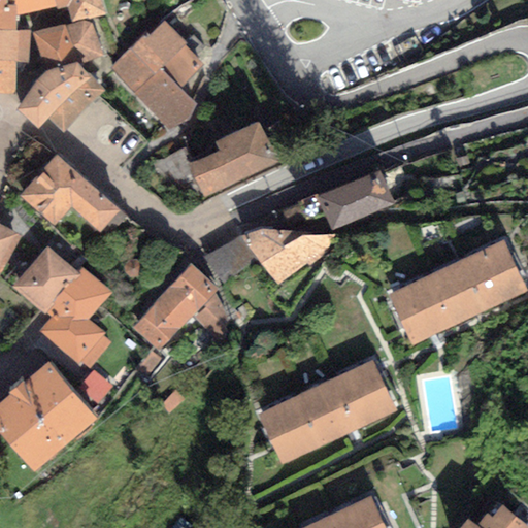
[(0,0),(0,28),(17,32),(14,13),(13,0),(0,0)]
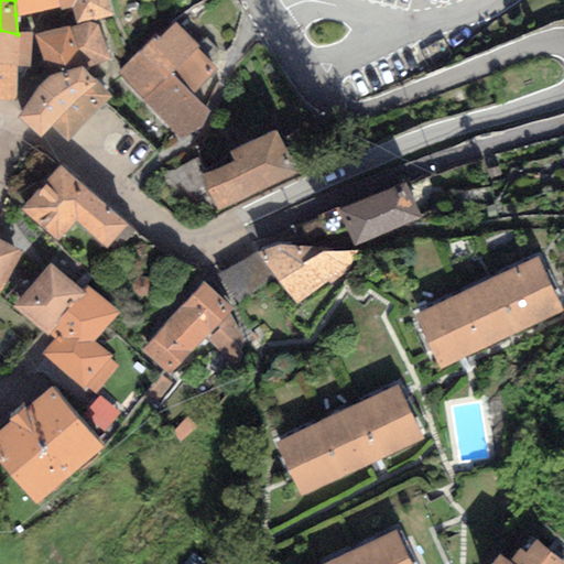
[(109,0),(14,0),(15,14),(74,6),(80,23),(98,18),(114,13),(109,0)]
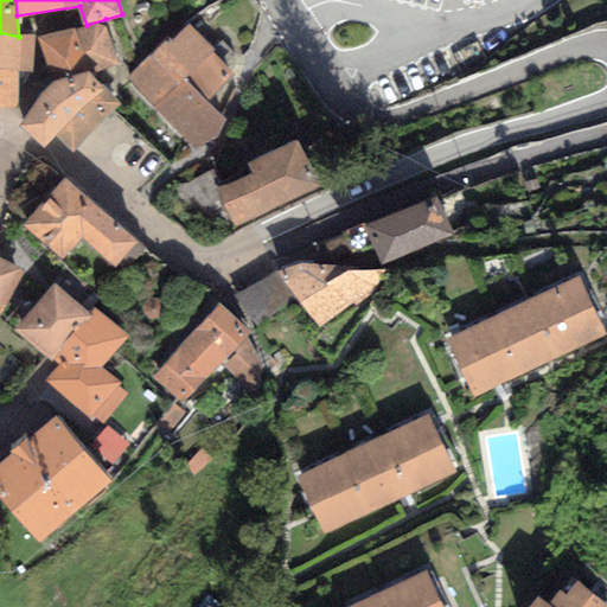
[(87,25),(44,37),(57,82),(90,72),(119,64),(106,19),(87,25)]
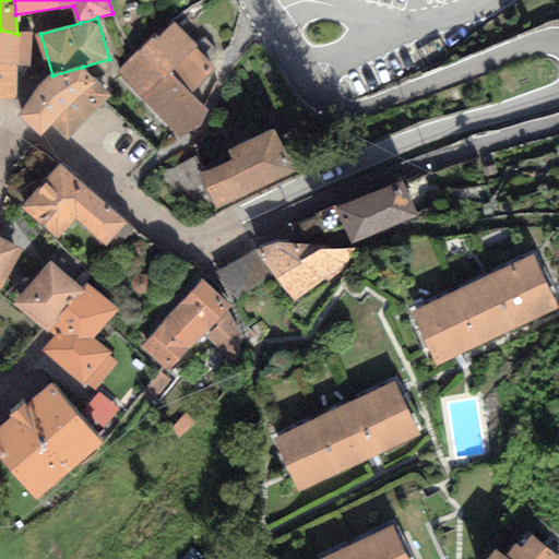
[(199,50),(175,25),(120,76),(180,139),(209,113),(191,94),(216,70),(209,62),(217,55),(206,43),(199,50)]
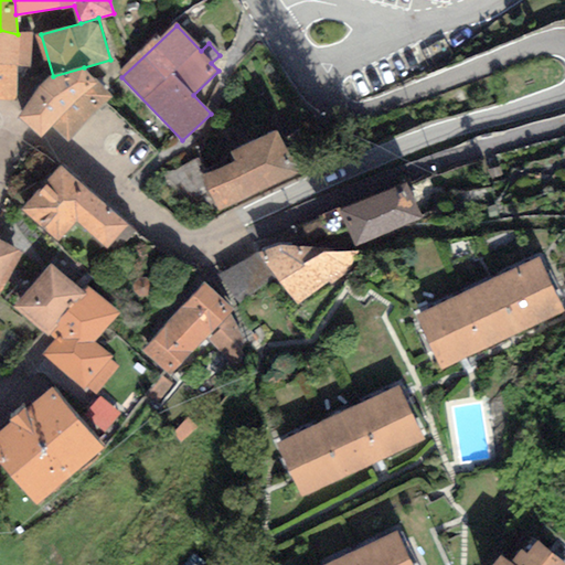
[(18,34),(0,30),(0,97),(17,100),(17,68),(31,68),(32,33),(18,34)]
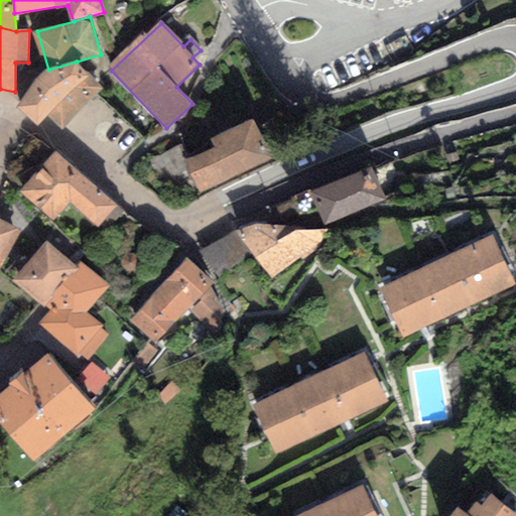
[(48,70),(15,106),(38,127),(47,117),(62,130),(103,85),(77,61),(48,70)]
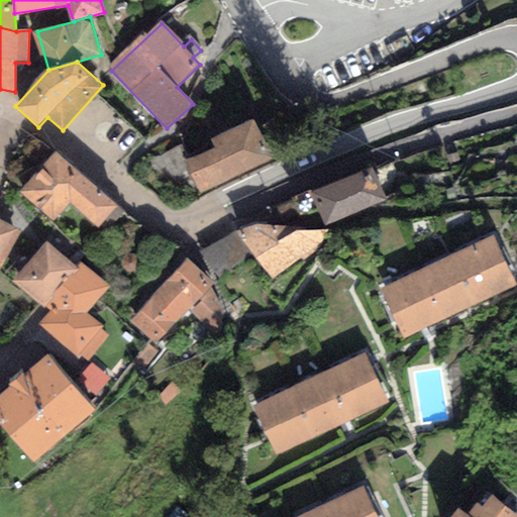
[(218,148),(189,162),(202,192),(273,159),(254,119),(213,138),(218,148)]
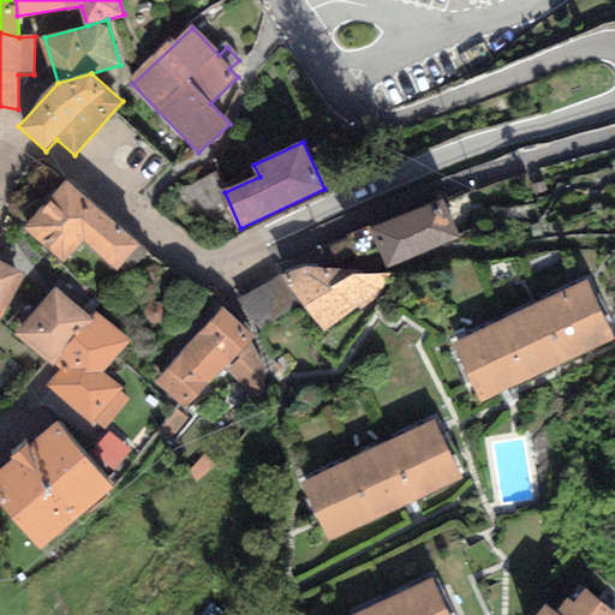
[(145,252),(67,183),(27,228),(65,263),(85,242),(124,276),(145,252)]
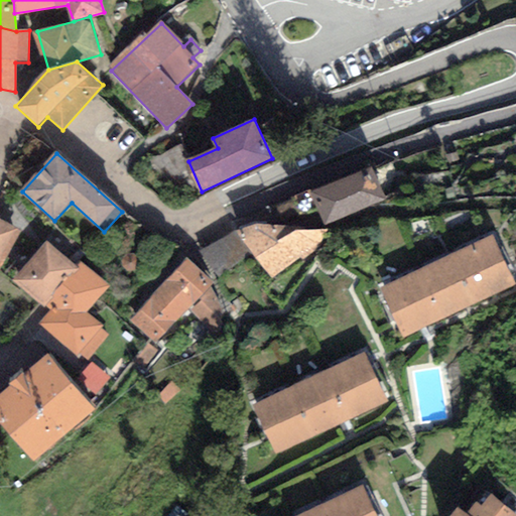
[(372,172),(280,210),(286,224),(318,211),(324,224),(383,200),(372,172)]
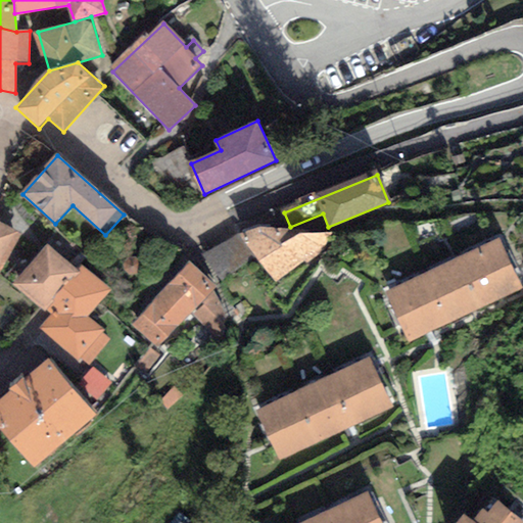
[(0,260),(12,236),(0,230),(0,260)]
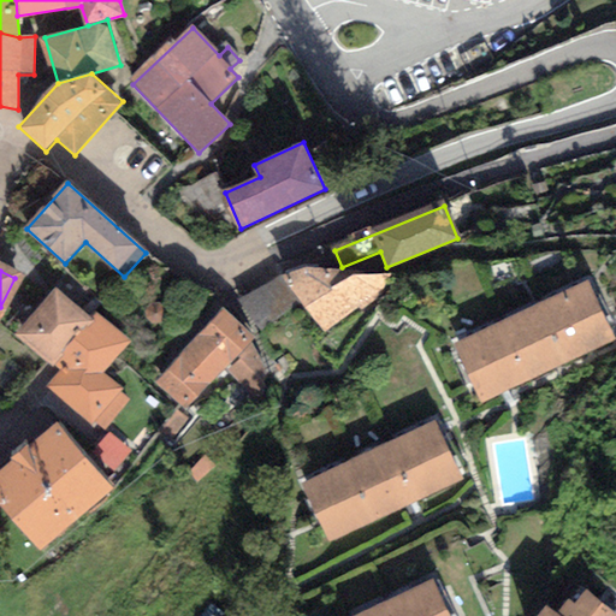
[(301,272),(291,278),(327,333),(394,291),(386,282),(301,272)]
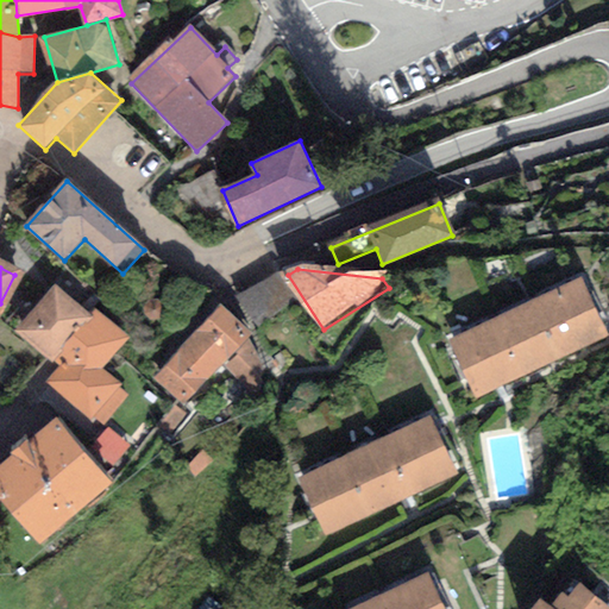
[(280,277),(237,297),(256,330),(296,301),(280,277)]
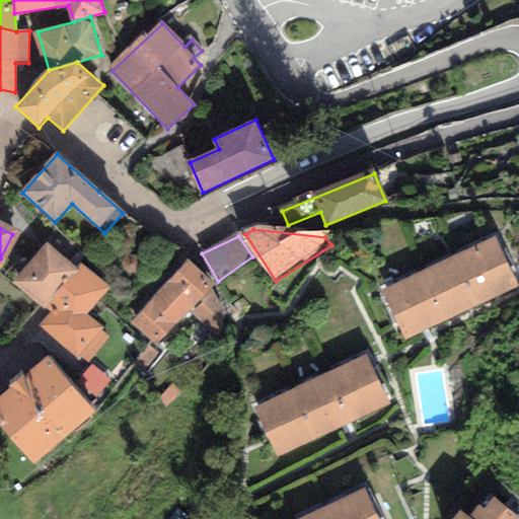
[(495,241),(385,294),(408,339),(517,286),(495,241)]
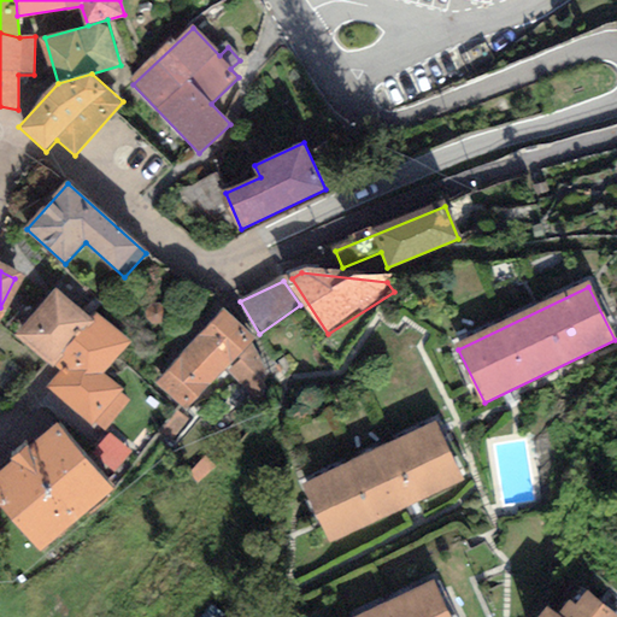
[(128,345),(103,324),(90,324),(57,294),(19,338),(51,364),(65,371),(51,389),(92,424),(117,394),(99,380),(128,345)]
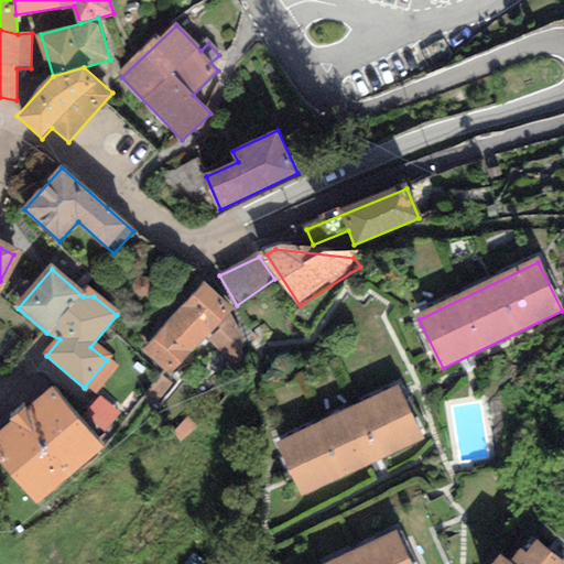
[(225,312),(205,293),(149,350),(169,369),(225,312)]
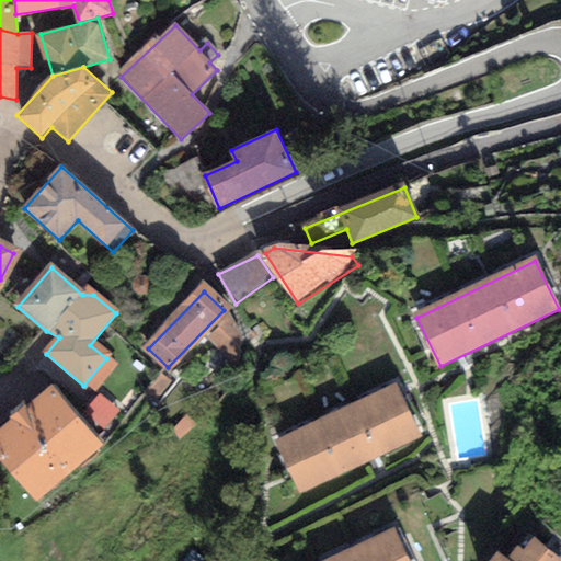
[(397,387),(278,445),(304,495),(376,460),(422,437),(397,387)]
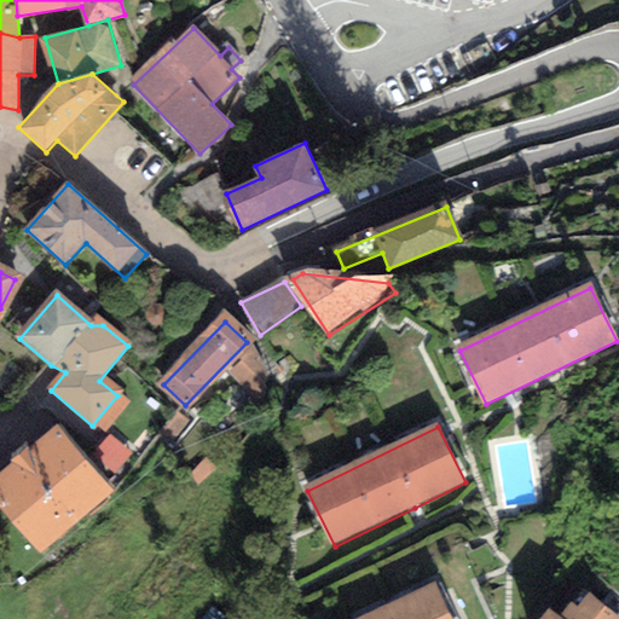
[(116,432),(104,445),(128,467),(142,453),(116,432)]
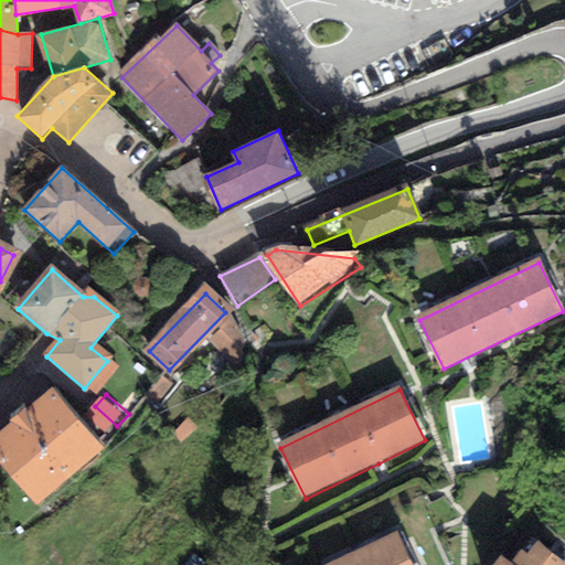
[(96,447),(51,395),(0,437),(0,452),(38,497),(96,447)]
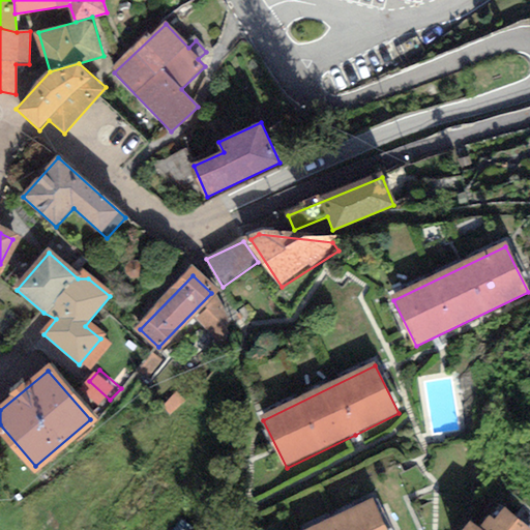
[(383,529),(372,504),(316,529),(383,529)]
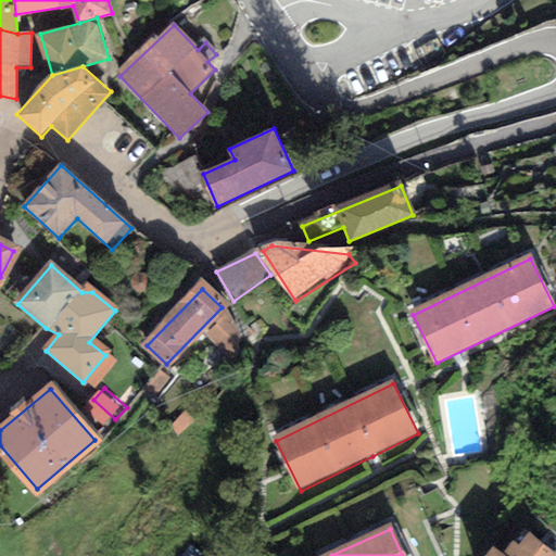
[(551,555),(531,540),(521,552),(514,546),(505,555),(504,555),(495,548),(489,555),(551,555)]
